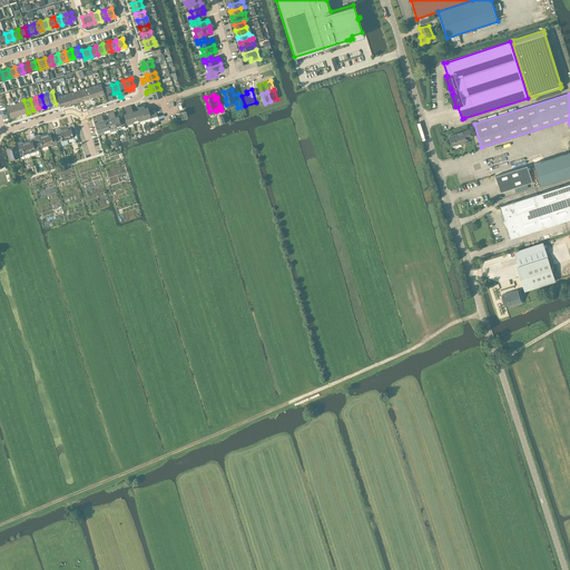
[(22,114),(28,112),(23,100),(18,102),(22,114)]
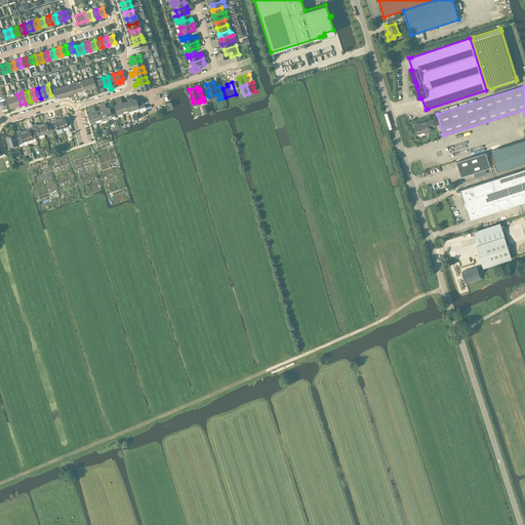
[(16,94),(11,96),(14,107),(21,105),(16,94)]
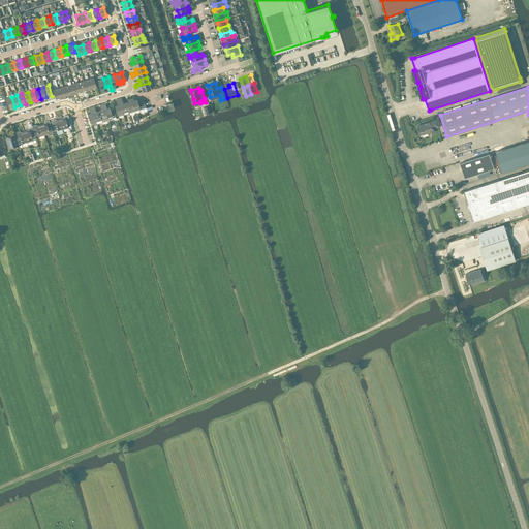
[(14,107),(11,97),(6,98),(9,110),(14,107)]
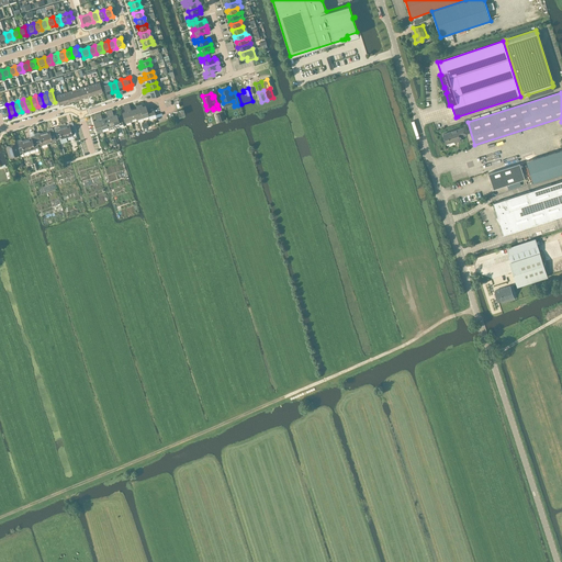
[(136,117),(133,109),(131,110),(128,104),(126,105),(131,119),(136,117)]
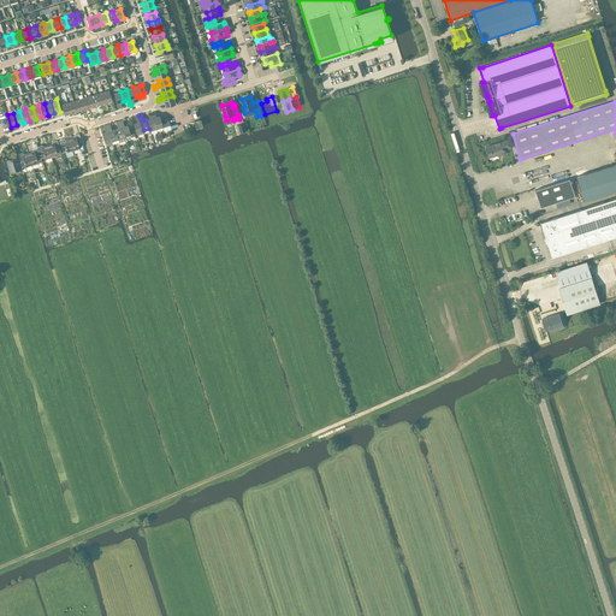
[(149,118),(146,119),(149,129),(149,131),(157,129),(155,126),(152,114),(149,116),(149,118)]
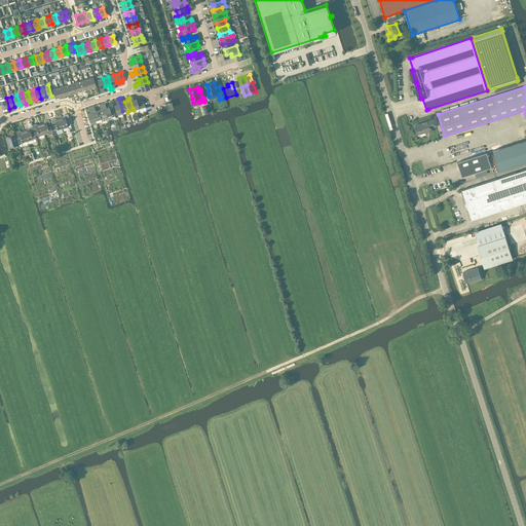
[(138,104),(136,98),(133,99),(132,98),(129,98),(133,108),(134,110),(139,109),(142,108),(140,103),(138,104)]
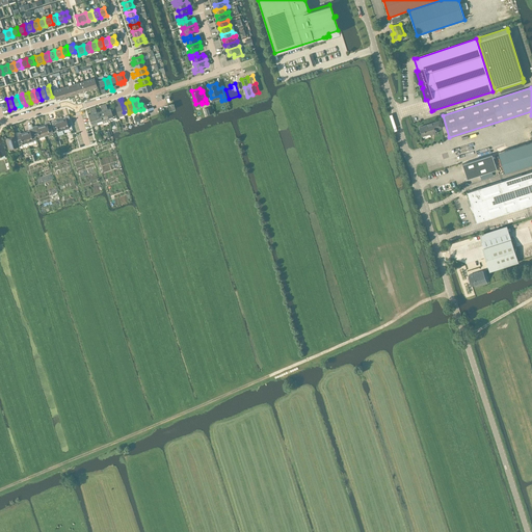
[(124,112),(120,100),(116,100),(118,105),(115,106),(118,116),(124,115),(124,112)]
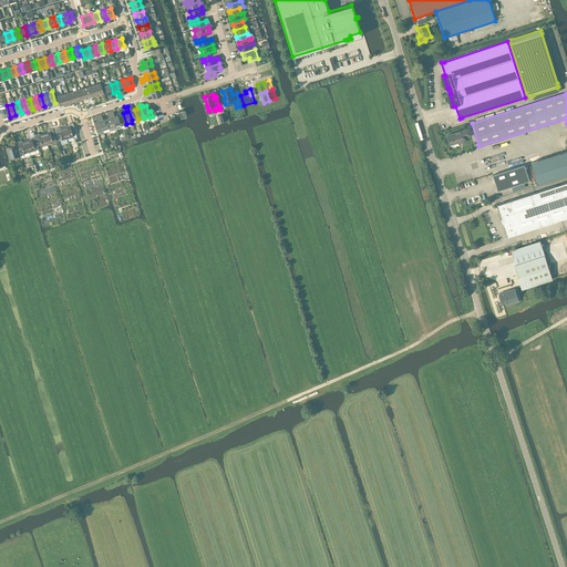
[(110,112),(114,125),(120,124),(121,127),(124,126),(121,115),(117,116),(117,115),(114,116),(112,111),(110,112)]
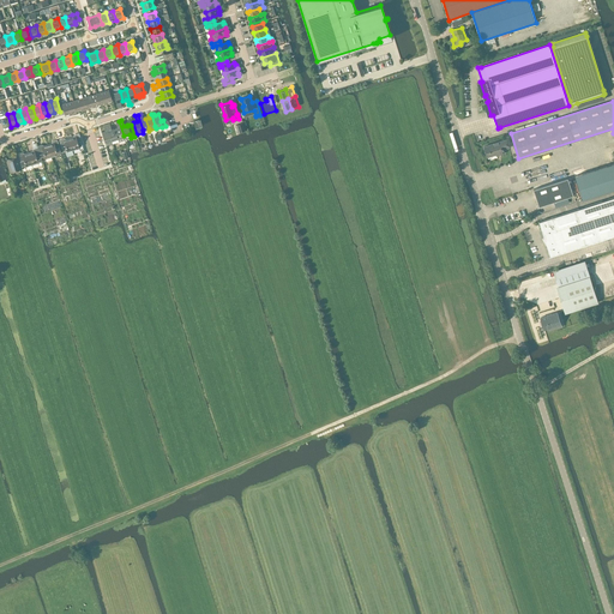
[(125,139),(124,136),(119,121),(116,121),(118,127),(114,128),(119,142),(125,139)]
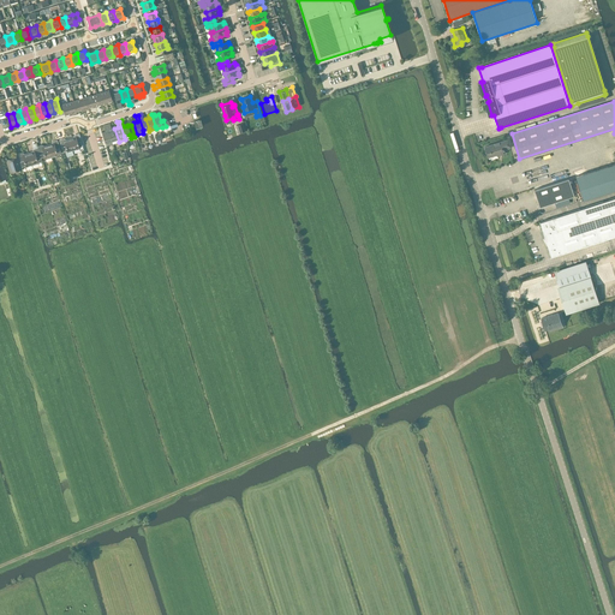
[(119,142),(114,129),(111,130),(109,124),(107,125),(112,144),(119,142)]
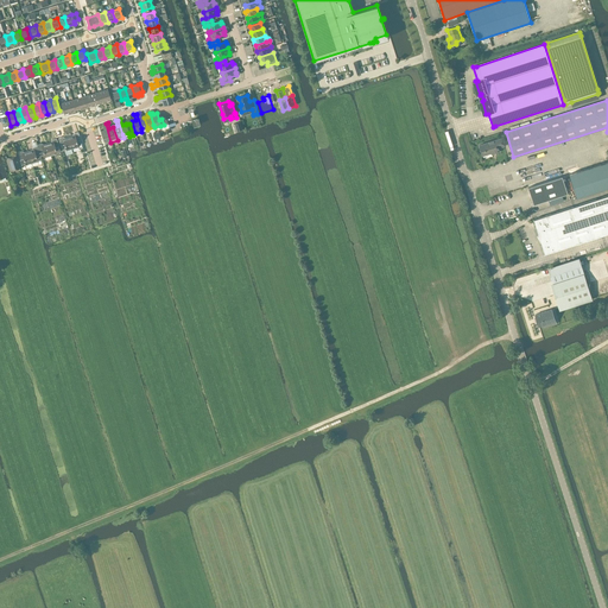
[(111,143),(106,124),(102,124),(105,130),(101,131),(105,144),(111,143)]
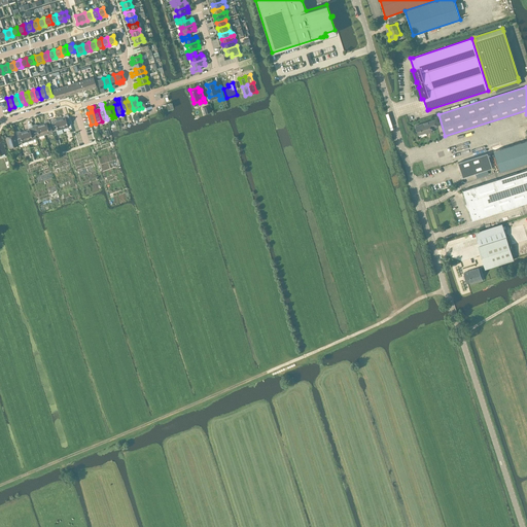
[(60,118),(63,129),(68,127),(68,126),(70,126),(69,121),(70,120),(68,114),(64,115),(65,116),(60,118)]
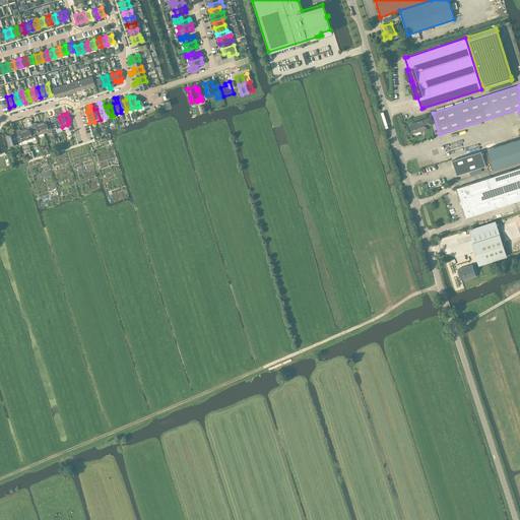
[(53,117),(50,118),(52,124),(53,124),(54,128),(55,128),(56,133),(62,131),(61,127),(62,127),(59,117),(56,118),(54,118),(53,117)]
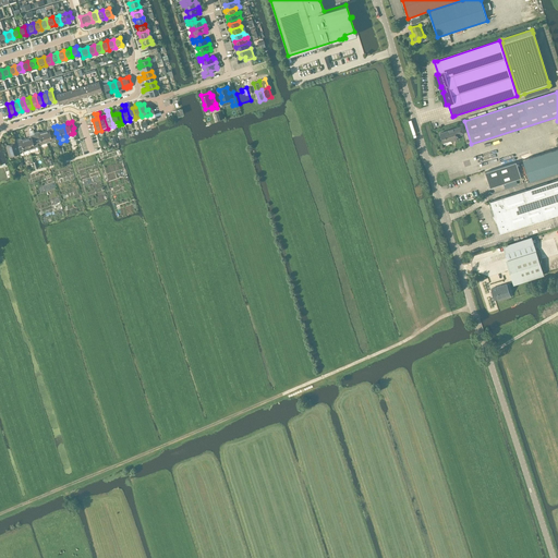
[(48,130),(44,132),(47,142),(52,141),(52,140),(56,138),(51,126),(48,128),(48,130)]
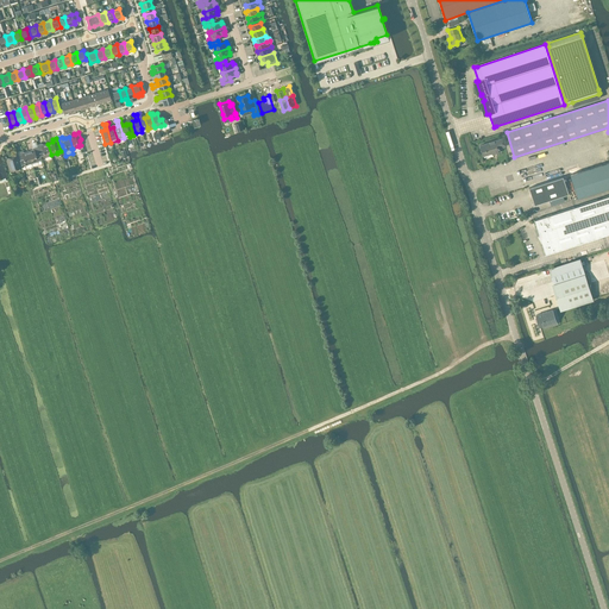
[(498,146),(504,145),(502,138),(481,145),(483,156),(496,152),(496,154),(500,152),(498,146)]
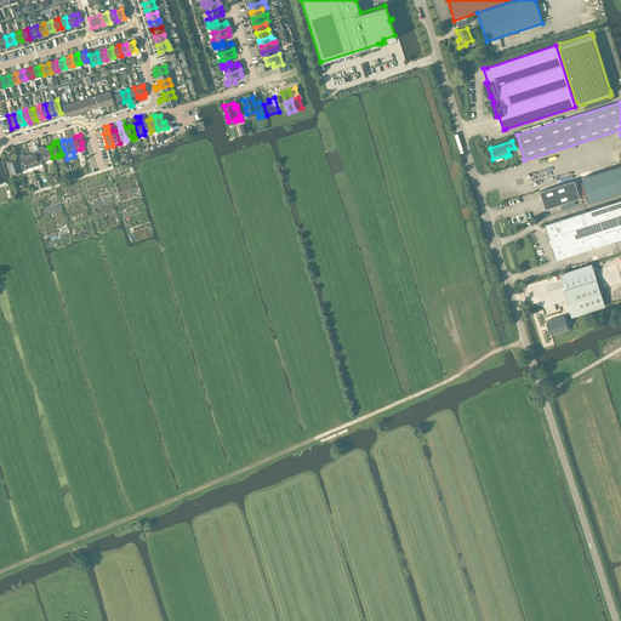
[(52,158),(49,147),(43,148),(41,146),(38,148),(38,149),(41,160),(45,159),(46,160),(52,158)]
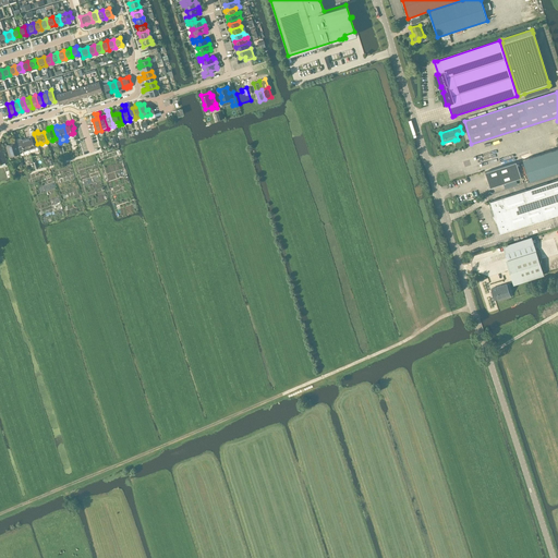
[(38,146),(37,144),(34,134),(31,135),(31,137),(26,138),(29,149),(35,147),(34,147),(38,146)]
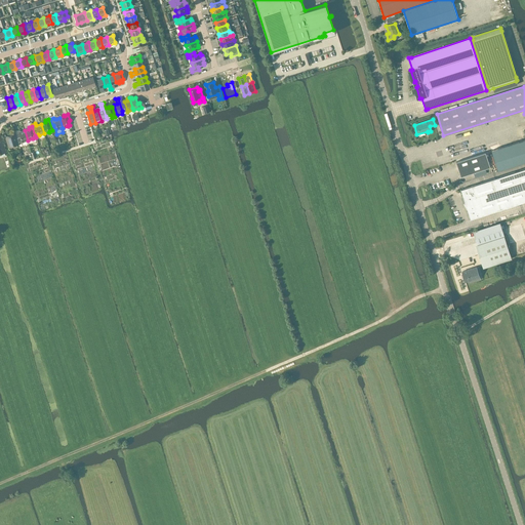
[(22,143),(28,140),(25,130),(19,132),(18,130),(15,131),(18,143),(22,142),(22,143)]
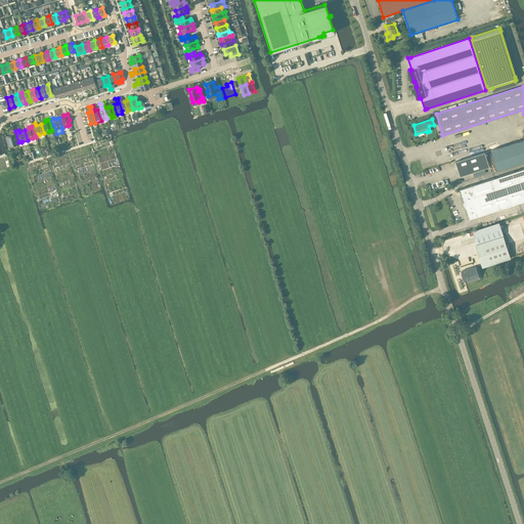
[(9,146),(17,144),(14,133),(6,136),(9,146)]
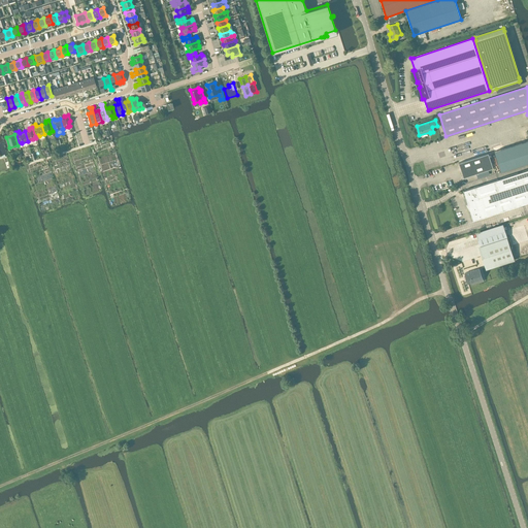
[(527,139),(494,152),(500,171),(527,162),(527,139)]
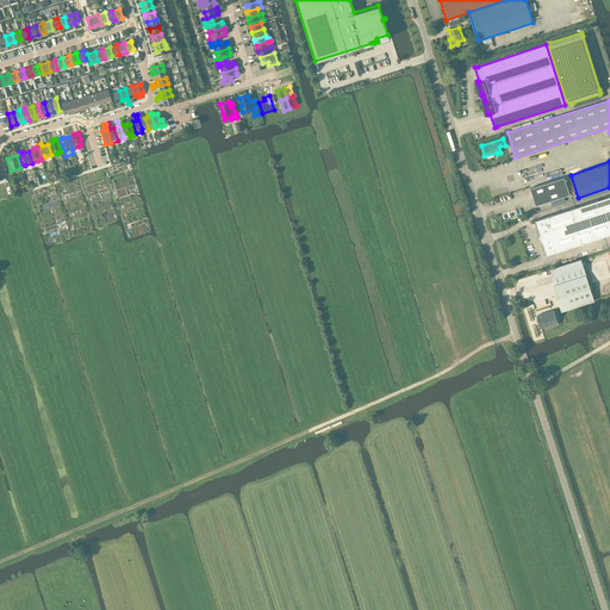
[(564,195),(570,194),(564,176),(530,188),(536,205),(551,200),(564,195)]
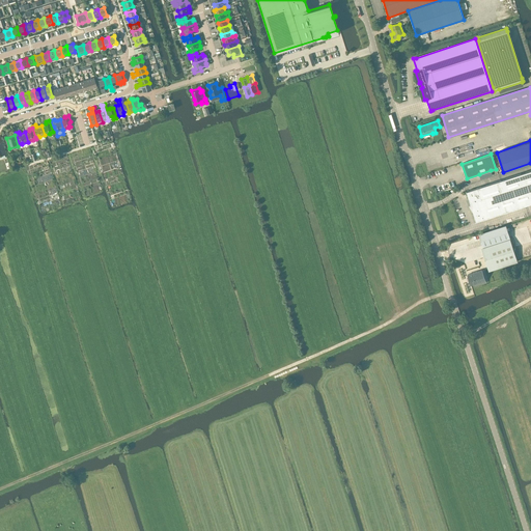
[(530,170),(466,192),(471,206),(470,207),(472,210),(476,222),(530,203),(530,170)]
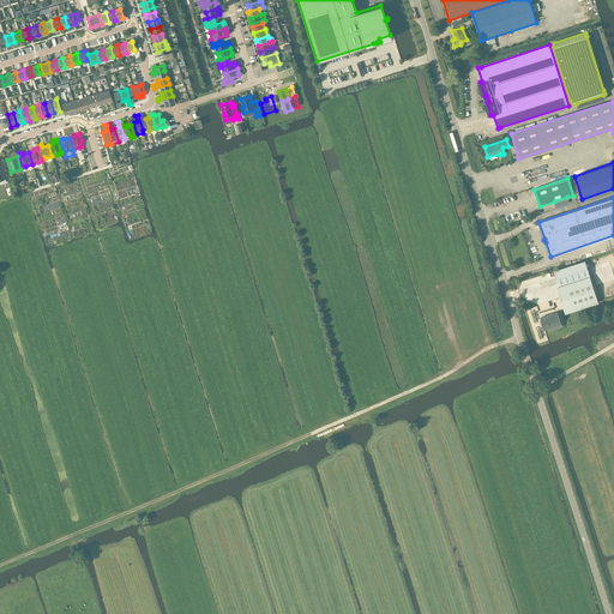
[(570,203),(567,197),(554,202),(555,208),(570,203)]
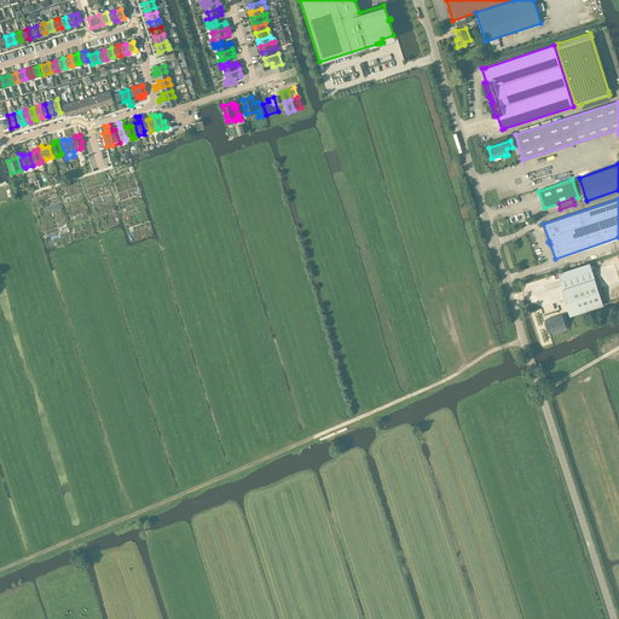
[(589,262),(560,272),(565,288),(561,289),(570,317),(603,306),(589,262)]
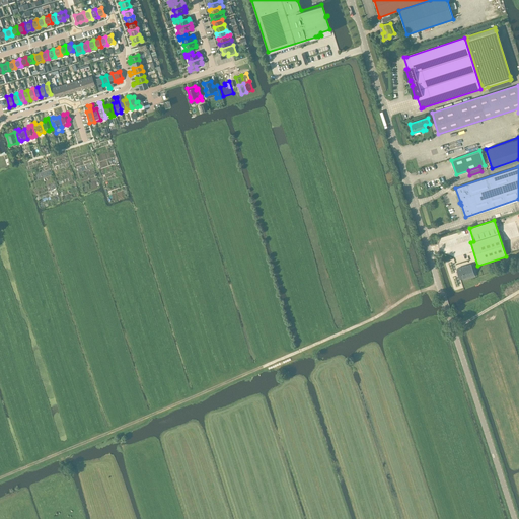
[(457,269),(460,278),(468,276),(469,278),(474,277),(470,264),(457,269)]
